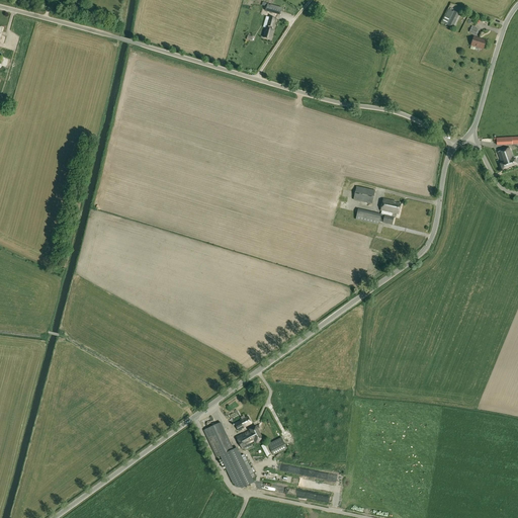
[(279,15),(282,8),(267,4),(265,11),(279,15)]
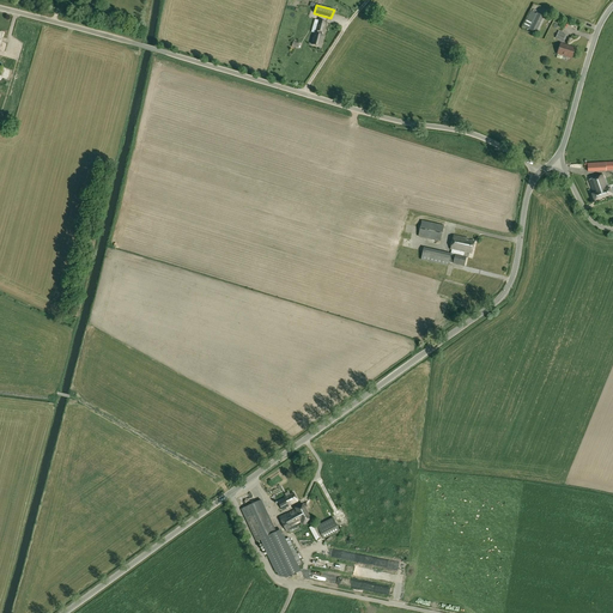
[(536,13),(536,14),(530,11),(523,26),(528,29),(528,30),(536,34),(545,18),(536,13)]
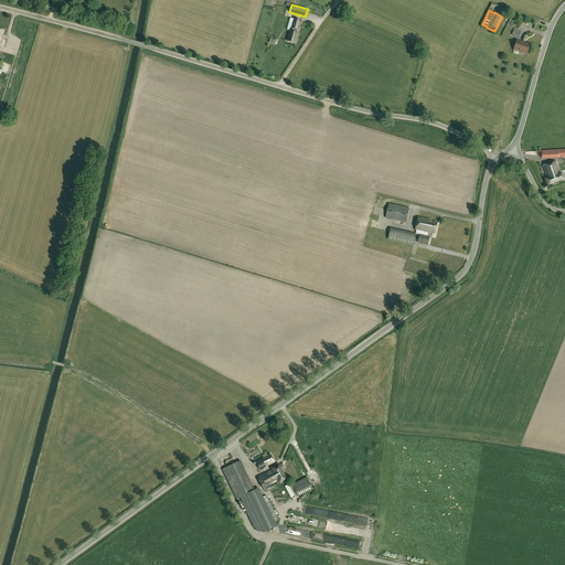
[(294,19),(290,32),(287,41),(296,43),(298,34),(296,33),(297,30),(299,30),(301,21),(294,19)]
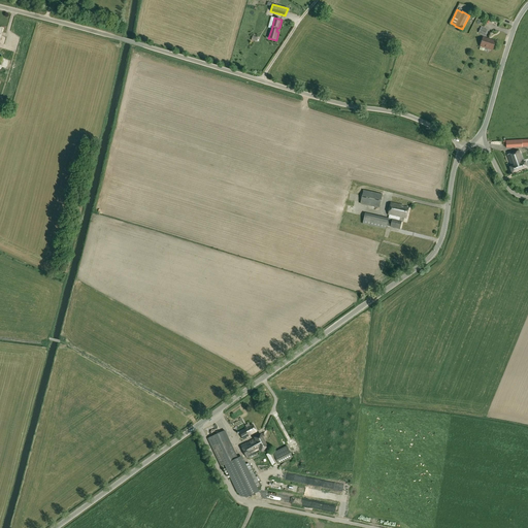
[(495,41),(483,38),(481,46),(492,51),(495,41)]
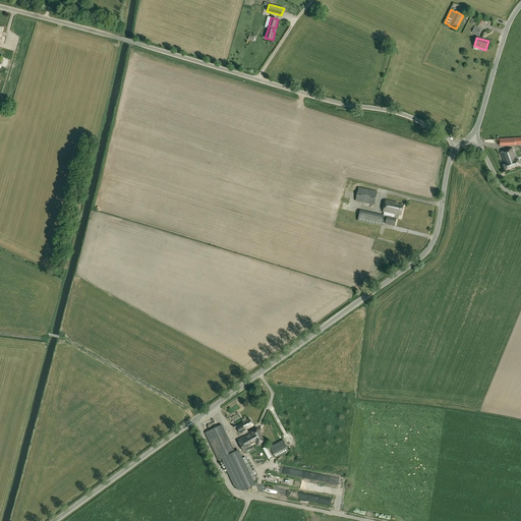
[(520,137),(515,138),(500,139),(500,147),(520,145),(520,137)]
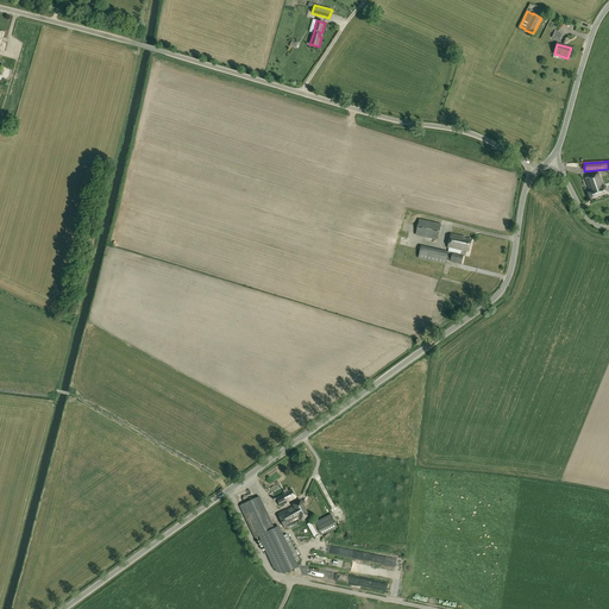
[(598,175),(585,180),(590,193),(588,193),(590,201),(608,195),(606,187),(603,188),(598,175)]
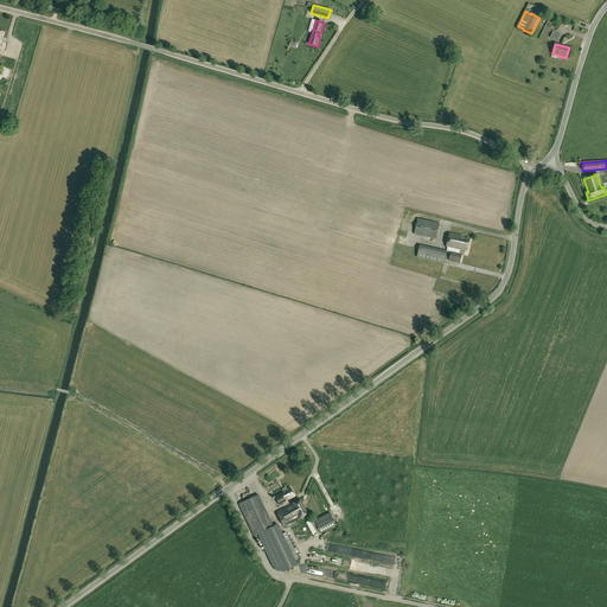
[(436,240),(440,223),(417,218),(414,235),(436,240)]
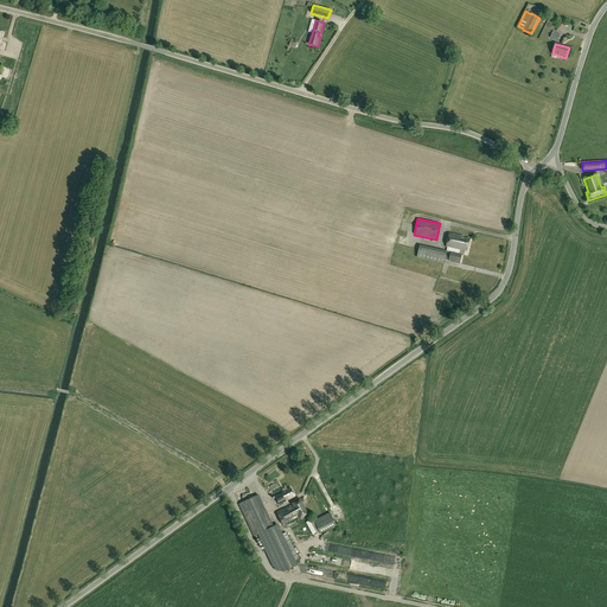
[(449,232),(446,248),(447,248),(447,251),(459,255),(460,250),(467,251),(471,238),(464,237),(464,236),(449,232)]
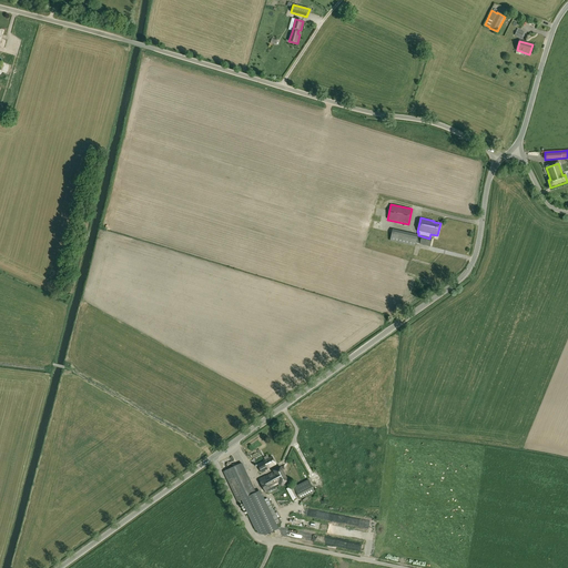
[(416,243),(418,235),(393,230),(391,240),(415,246),(416,244),(416,243)]
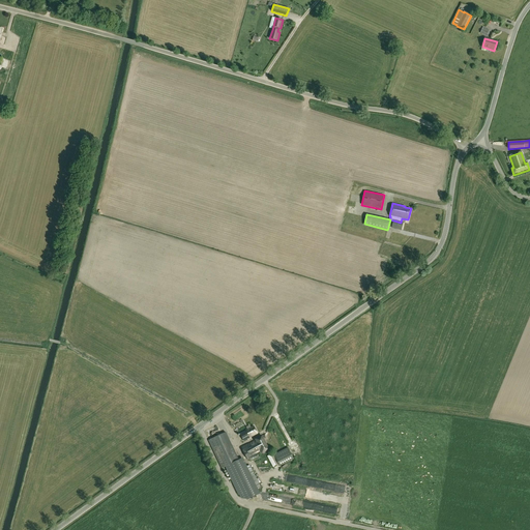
[(403,223),(401,223),(390,219),(388,227),(401,230),(403,223)]
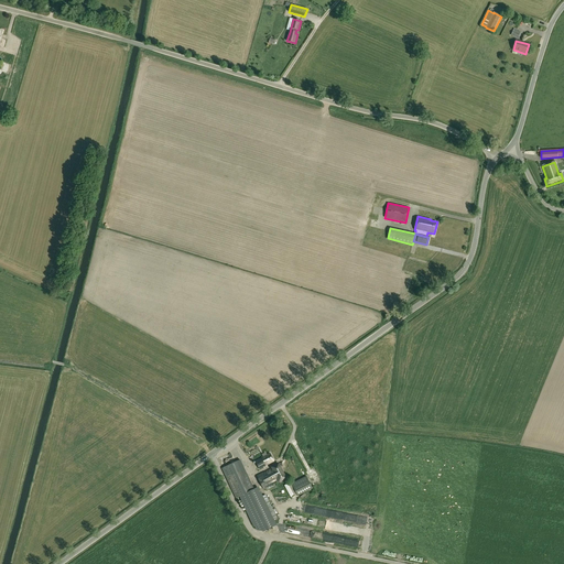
[(255,462),(259,469),(274,462),(270,454),(255,462)]
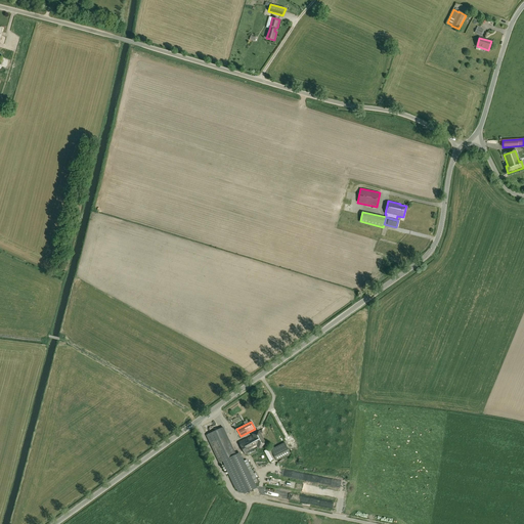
[(233,456),(232,456),(220,429),(206,436),(219,464),(223,462),(233,456)]
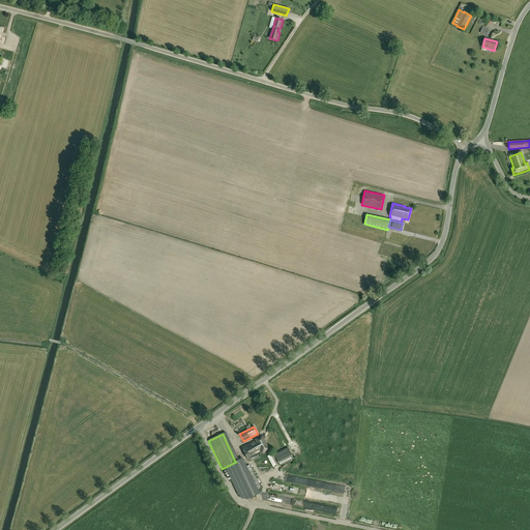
[(256,442),(242,449),(247,460),(261,453),(262,453),(268,450),(262,436),(255,440),(256,442)]
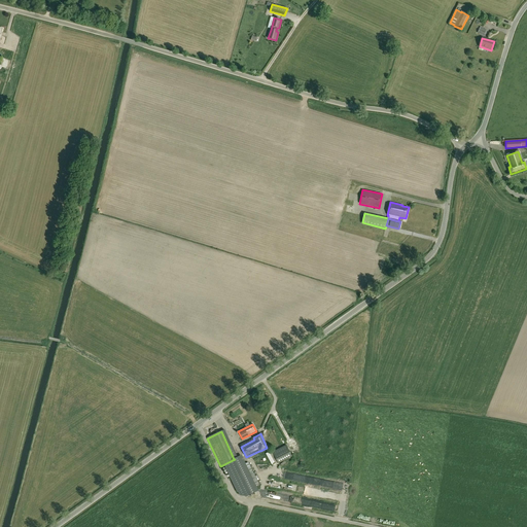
[(292,444),(292,446),(290,447),(293,459),(300,457),(296,443),(292,444)]
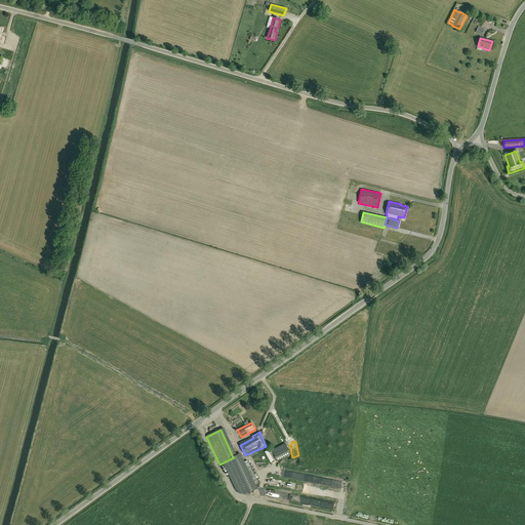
[(290,454),(285,444),(276,448),(281,459),(290,454)]
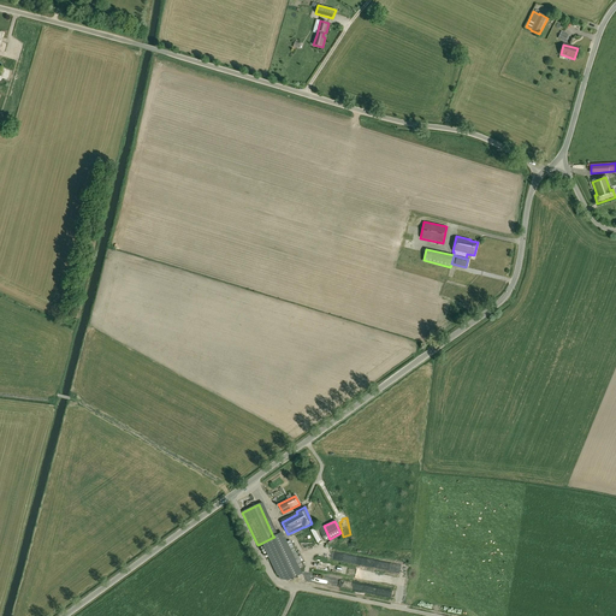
[(273,537),(274,537),(262,543),(280,580),(288,582),(301,575),(298,568),(302,566),(291,542),(290,542),(290,540),(284,544),(279,534),(273,537)]
